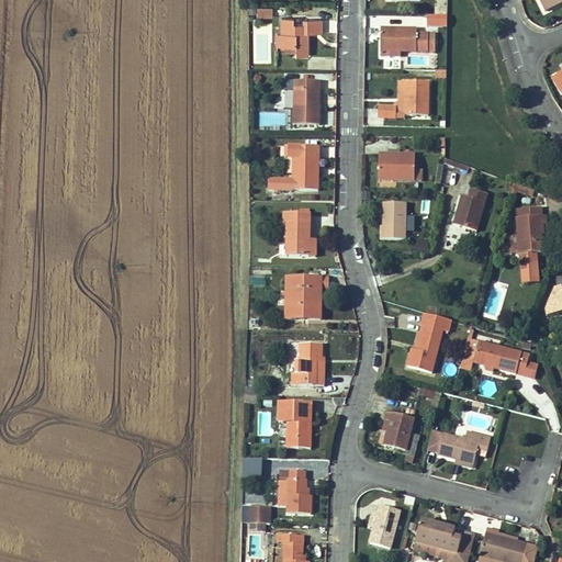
[(561,0),(538,0),(544,12),(561,2),(561,0)]
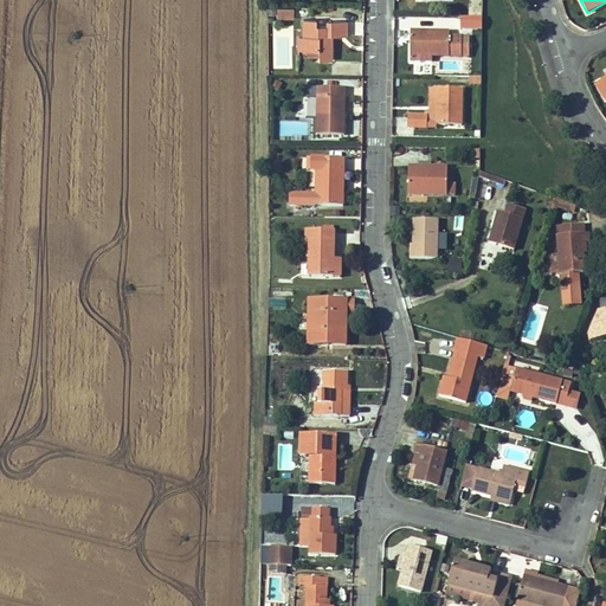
[(277,18),(292,18),(294,8),(277,8),(277,18)]
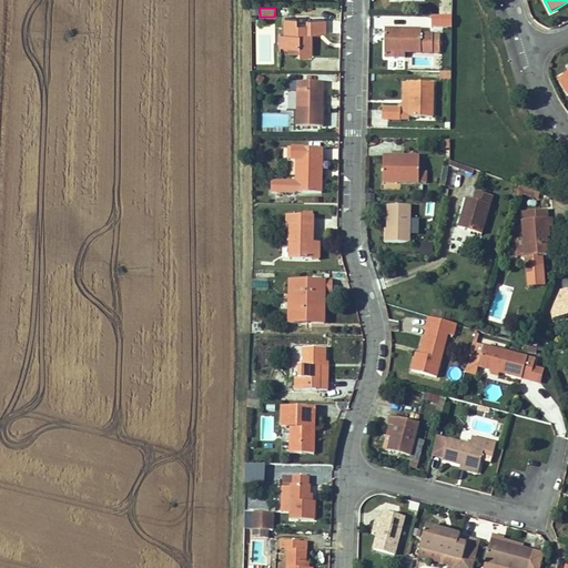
[(295,24),(295,18),(284,18),(284,30),(280,30),(280,47),(288,47),(298,47),(298,52),(298,57),(310,57),(310,37),(307,37),(307,33),(310,33),(324,33),(324,20),(306,20),(306,24),(295,24)]
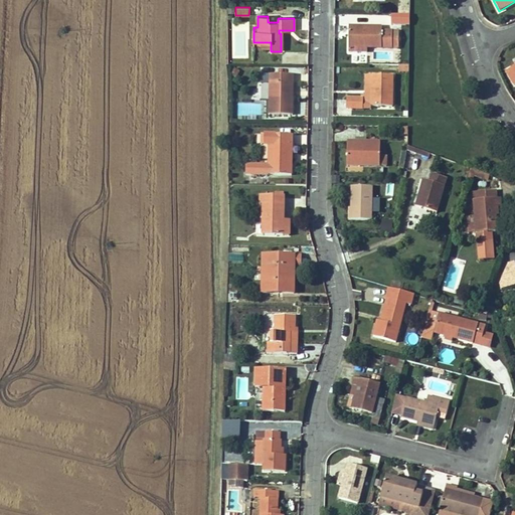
[(349,52),(367,52),(367,47),(398,48),(399,32),(382,32),(382,27),(349,27),(349,52)]
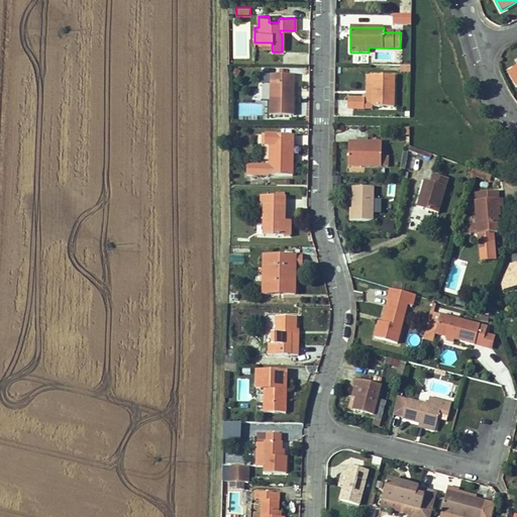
[(240,72),(235,69),(232,76),(237,78),(240,72)]
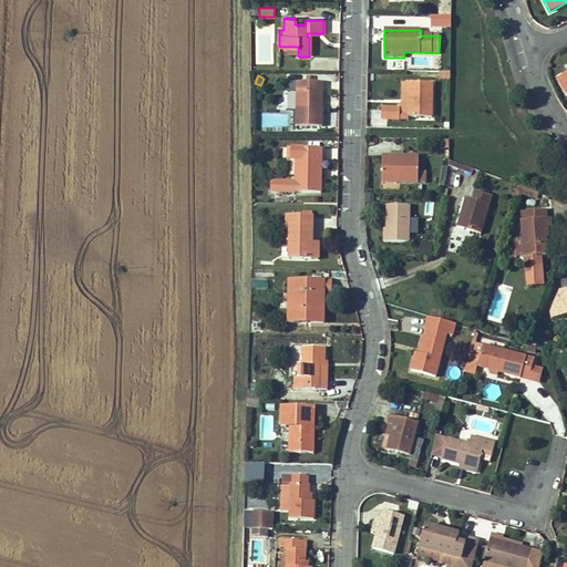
[(566,81),(564,75),(557,79),(566,93),(566,92),(566,81)]
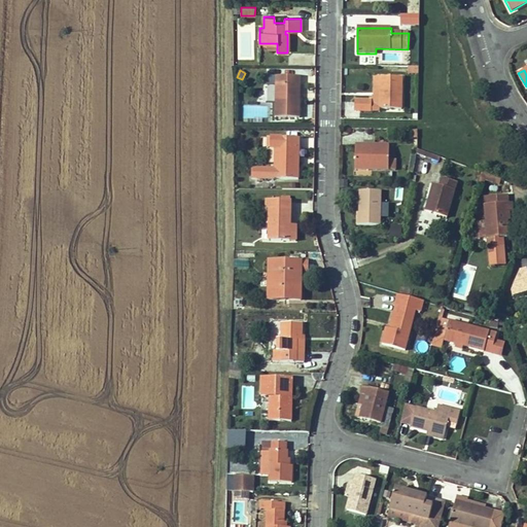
[(268,76),(267,84),(276,85),(276,77),(268,76)]
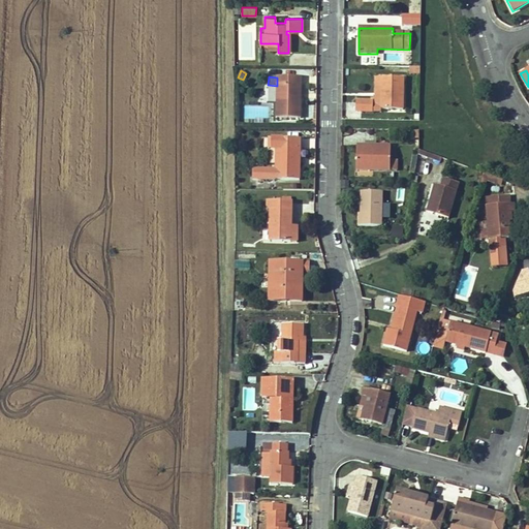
[(277,76),(277,78),(277,86),(277,118),(301,118),(301,97),(299,97),(299,86),(301,86),(301,76),(277,76)]
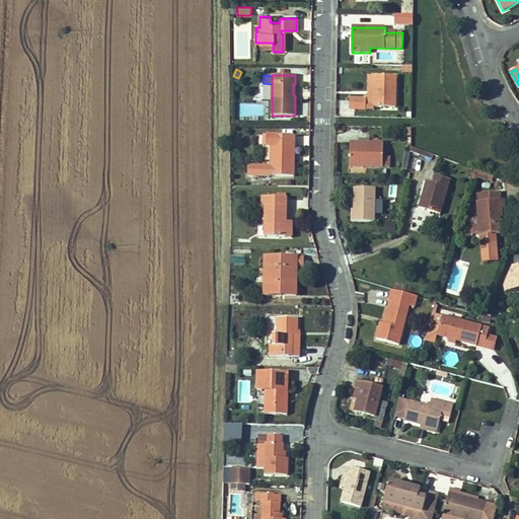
[(373,107),(395,107),(396,76),(374,75),(373,107)]
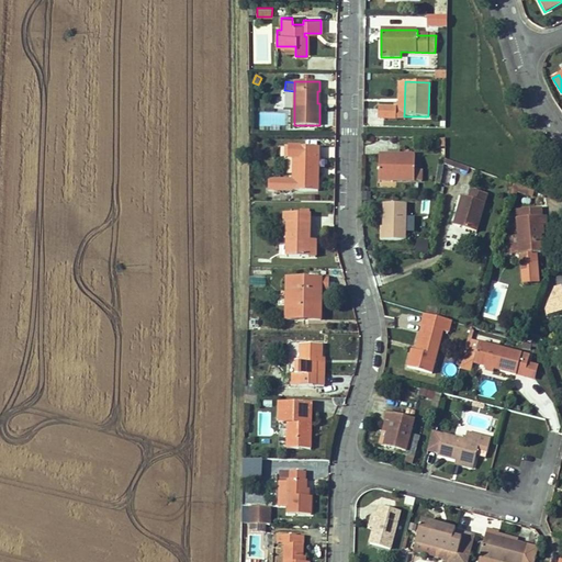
[(380,108),(380,119),(396,119),(396,109),(380,108)]
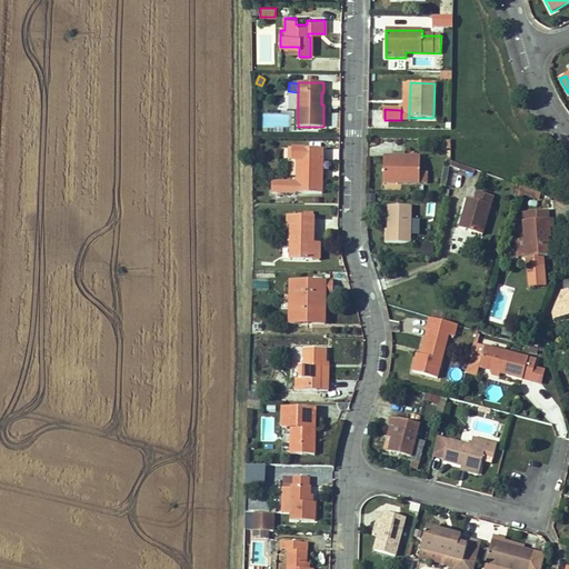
[(323,149),(292,149),(291,160),(297,160),(296,183),(272,182),(272,192),(322,193),(322,176),(320,176),(320,161),(322,161),(323,149)]
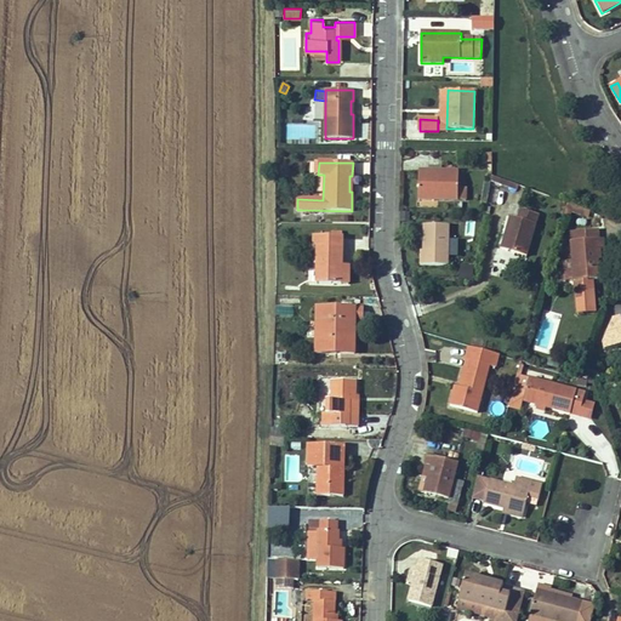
[(466,188),(459,188),(459,171),(442,171),(442,167),(429,167),(429,171),(419,170),(419,200),(466,200),(466,188)]
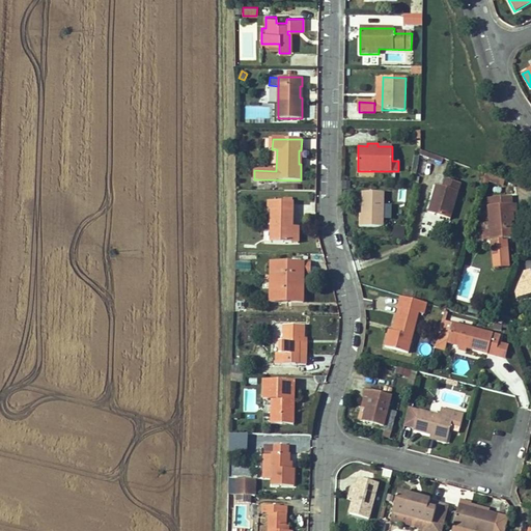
[(442,162),(444,159),(421,150),(420,155),(442,162)]
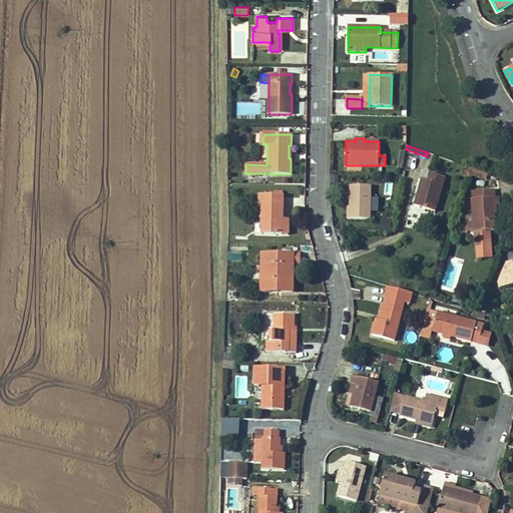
[(467,172),(472,174),(476,175),(478,170),(469,167),(467,172)]
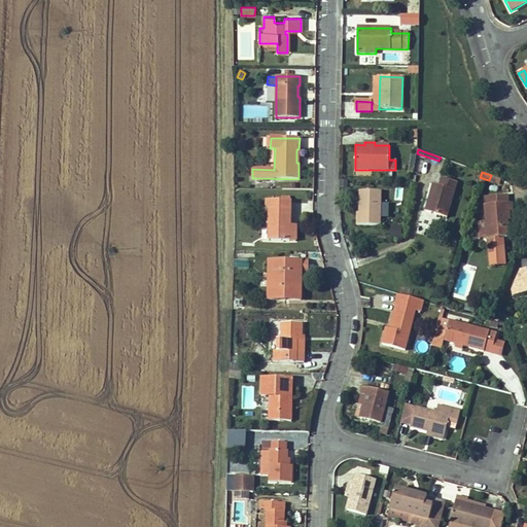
[(491,175),(489,180),(498,184),(500,178),(491,175)]
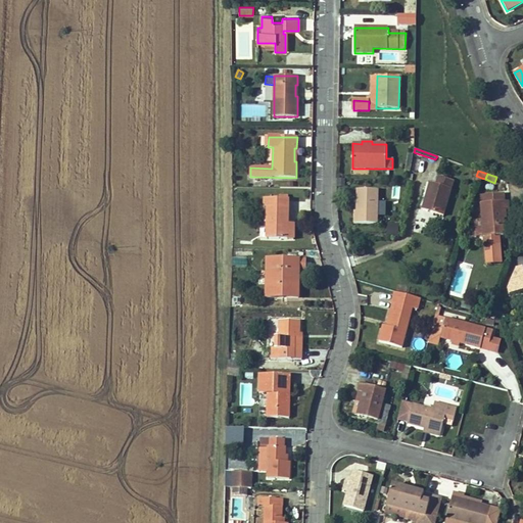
[(443,217),(444,212),(454,181),(438,177),(436,185),(430,183),(422,210),(443,217)]
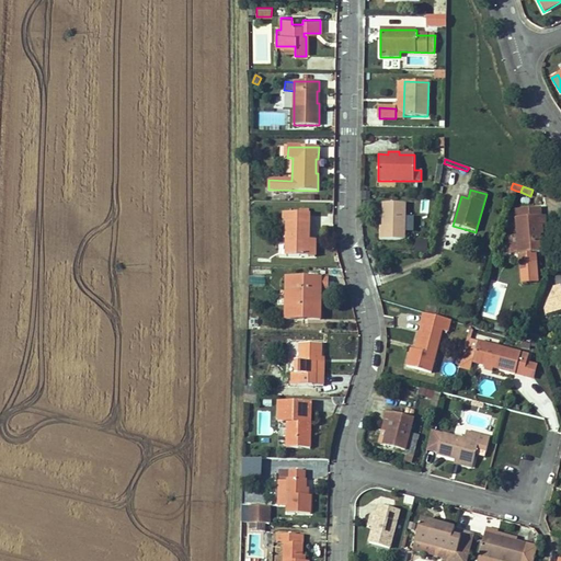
[(405,204),(382,203),(382,226),(380,226),(380,240),(405,240),(405,231),(412,231),(413,217),(405,217),(405,204)]
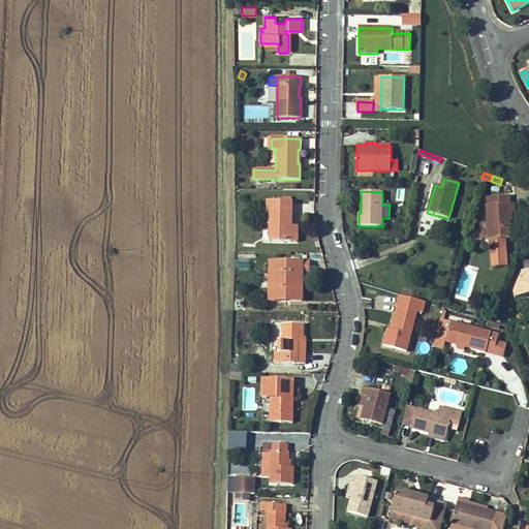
[(487,197),(489,222),(480,223),(483,240),(490,240),(491,248),(505,247),(504,238),(510,238),(508,221),(511,221),(510,213),(515,212),(514,204),(509,205),(509,195),(487,197)]
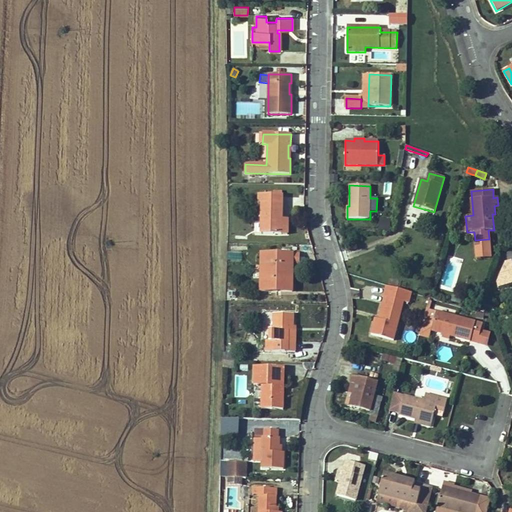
[(261,234),(282,234),(288,234),(288,219),(282,219),(282,195),(274,195),(259,195),(259,204),(262,204),(261,234)]
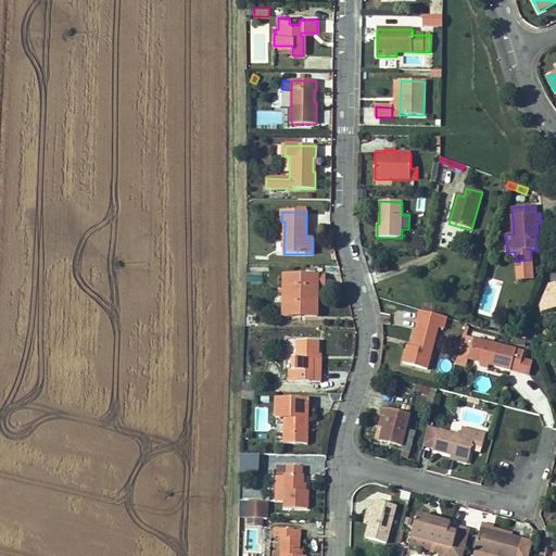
[(424,251),(425,238),(412,237),(411,250),(424,251)]
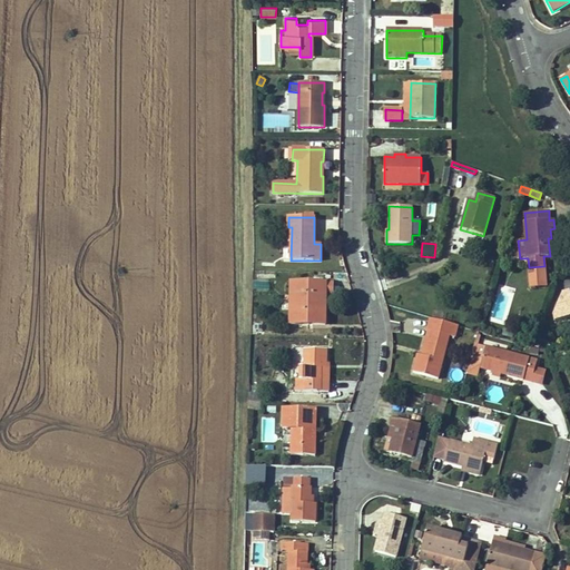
[(291,324),(310,324),(310,323),(312,323),(312,324),(325,325),(325,293),(325,284),(325,283),(296,283),(296,310),(291,310),(291,324)]
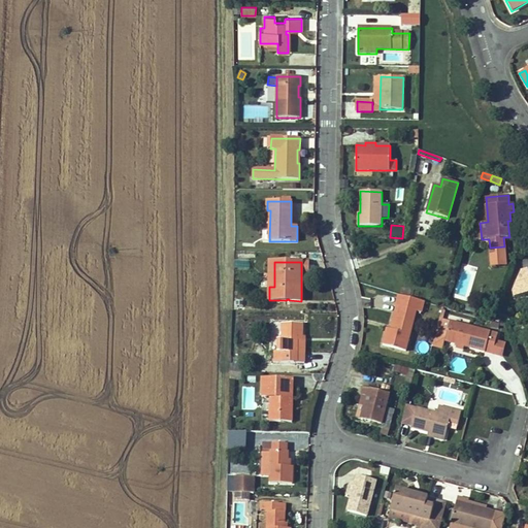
[(527,293),(527,272),(527,271),(522,273),(514,293),(515,297),(527,293)]
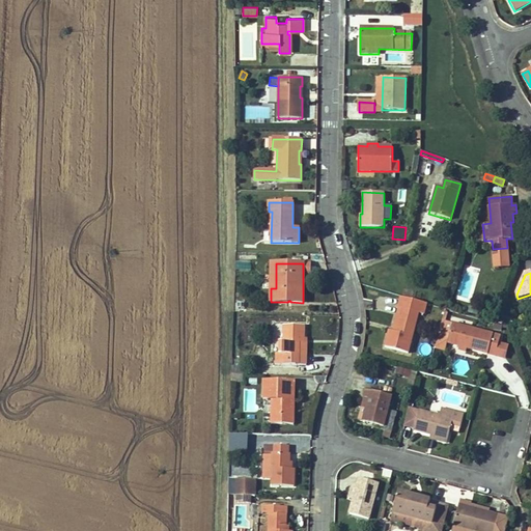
[(401,297),(398,308),(401,309),(396,332),(392,331),(389,330),(385,347),(409,354),(419,313),(423,314),(426,303),(401,297)]
